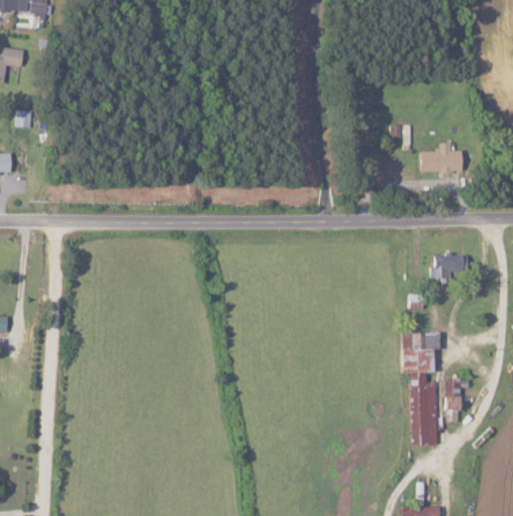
[(0,0),(0,10),(27,12),(27,0),(0,0)]
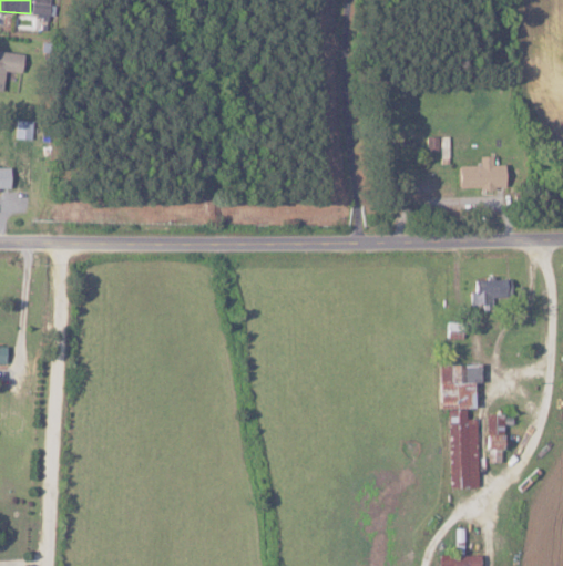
[(32,13),(51,16),(52,4),(33,2),(32,13)]
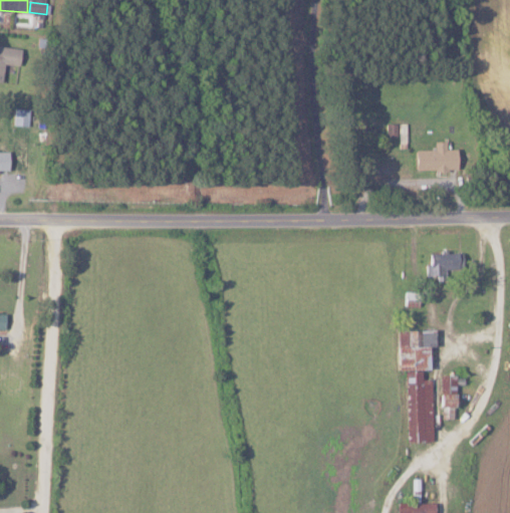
[(22,50),(0,46),(0,83),(3,84),(6,65),(19,67),(22,50)]
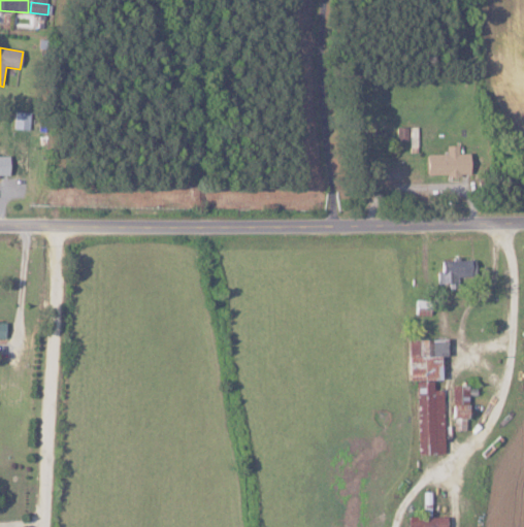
[(32,113),(17,113),(15,130),(31,131),(32,113)]
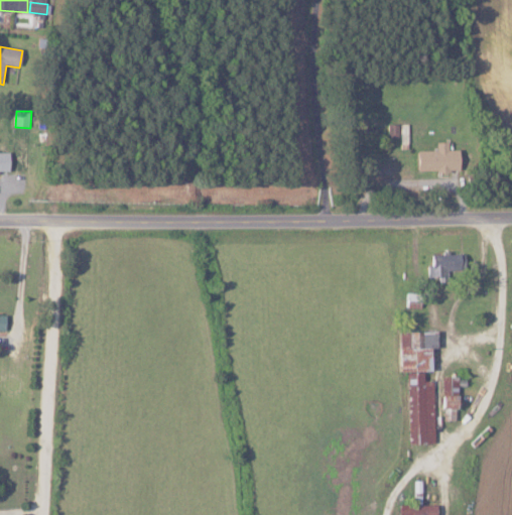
[(436,151),(418,151),(418,172),(460,172),(460,151),(449,151),(449,143),(436,143),(436,151)]
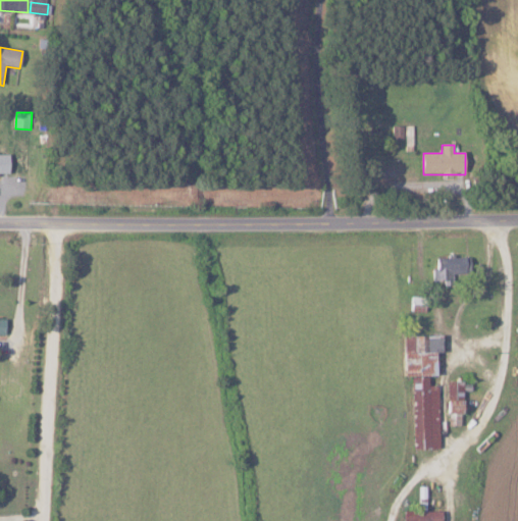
[(0,175),(10,176),(10,155),(0,154),(0,175)]
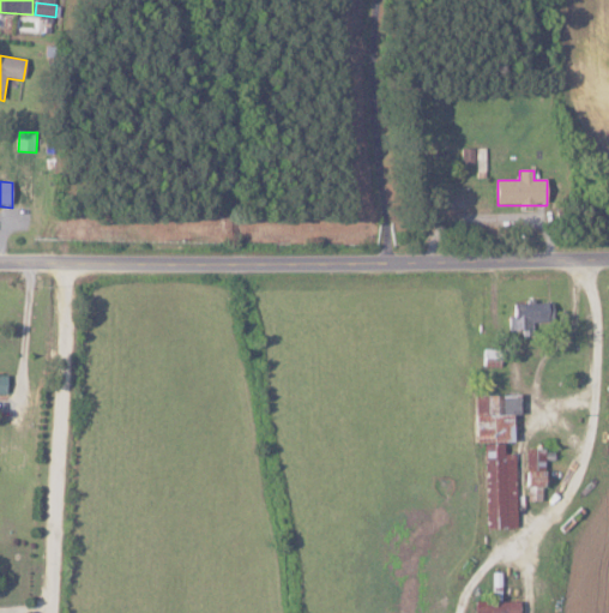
[(548,304),(512,306),(512,331),(524,330),(524,337),(534,336),(534,324),(549,323),(548,304)]
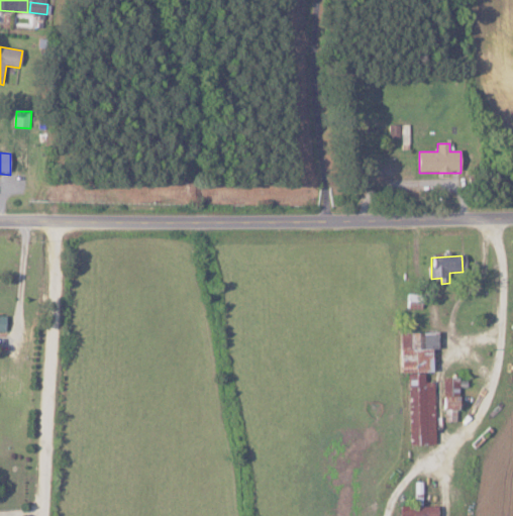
[(436,444),(435,382),(425,382),(425,373),(432,372),(431,349),(439,349),(439,331),(401,331),(401,374),(409,374),(410,444),(436,444)]
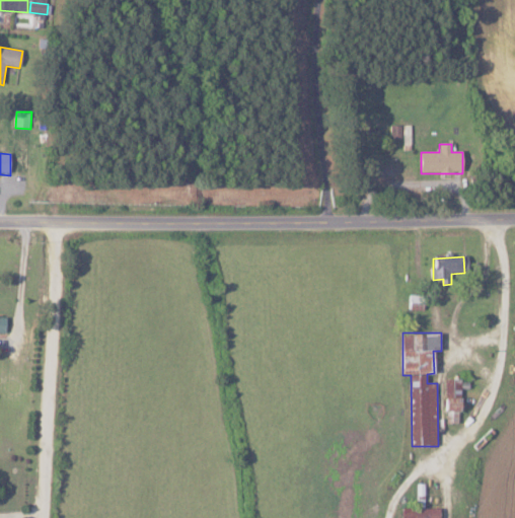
[(460,424),(462,379),(447,378),(444,423),(460,424)]
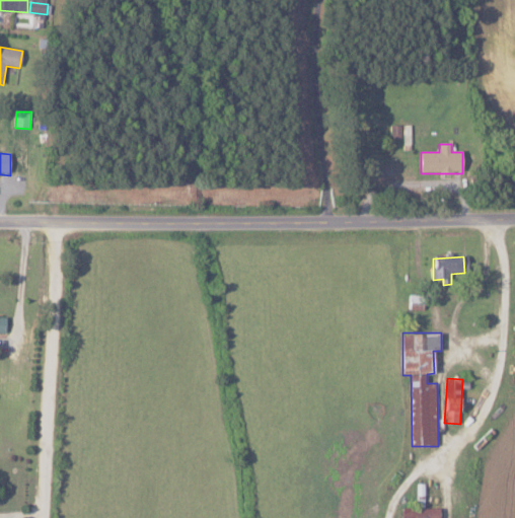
[(437,517),(438,508),(402,509),(402,517),(437,517)]
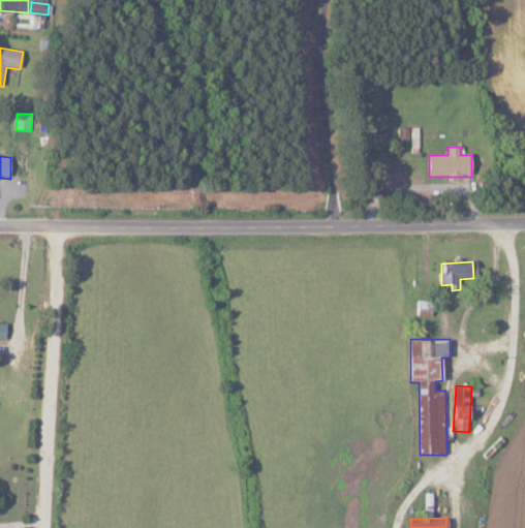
All buildings are outlined.
